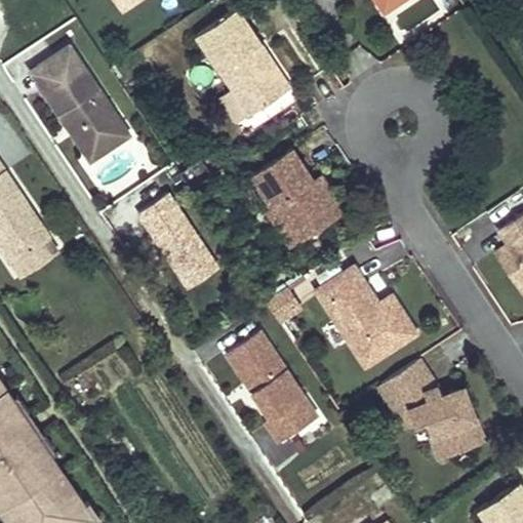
[(116,0),(126,13),(146,0),(116,0)]
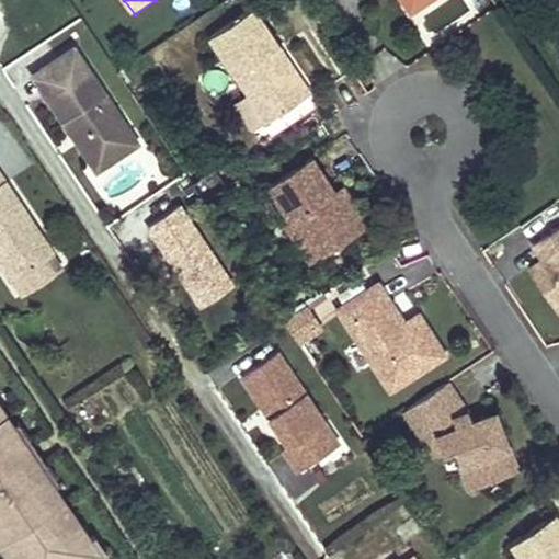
[(402,0),(412,15),(434,0),(402,0)]
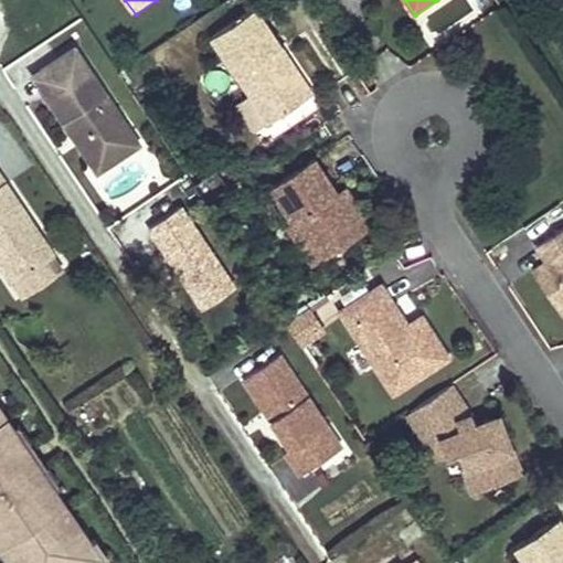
[(283,49),(257,11),(213,41),(269,126),(314,96),(288,57),(283,61),(277,52),(283,49)]
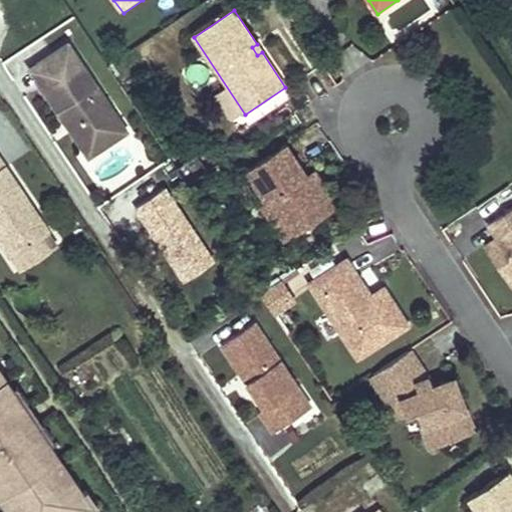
[(262,52),(257,44),(252,47),(257,55),(262,52)]
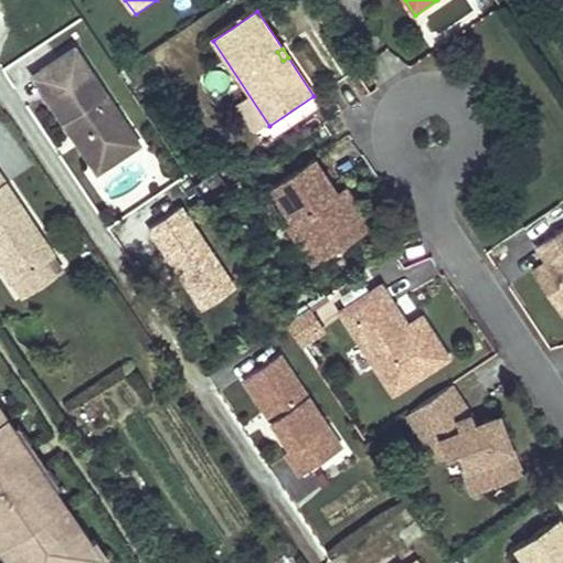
[(77,51),(42,74),(59,98),(52,104),(75,139),(81,135),(85,141),(82,145),(83,149),(95,167),(113,156),(118,163),(142,148),(77,51)]
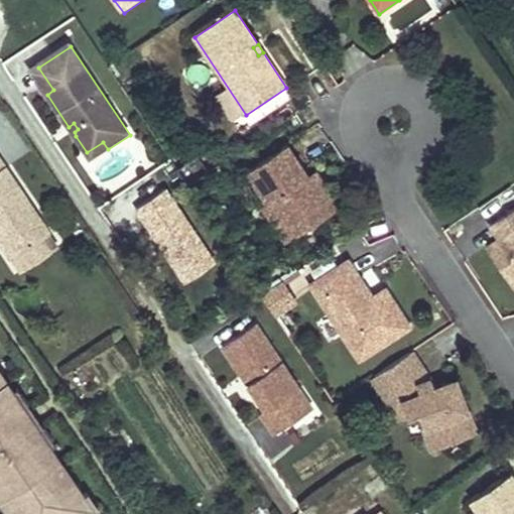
[(38,68),(32,73),(47,95),(53,90),(38,68)]
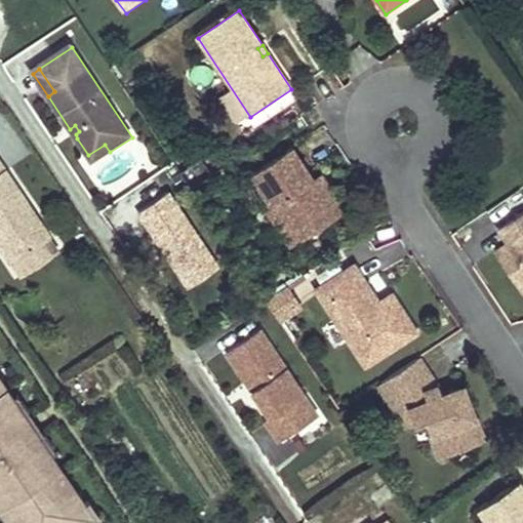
[(110,152),(105,145),(88,155),(93,163),(110,152)]
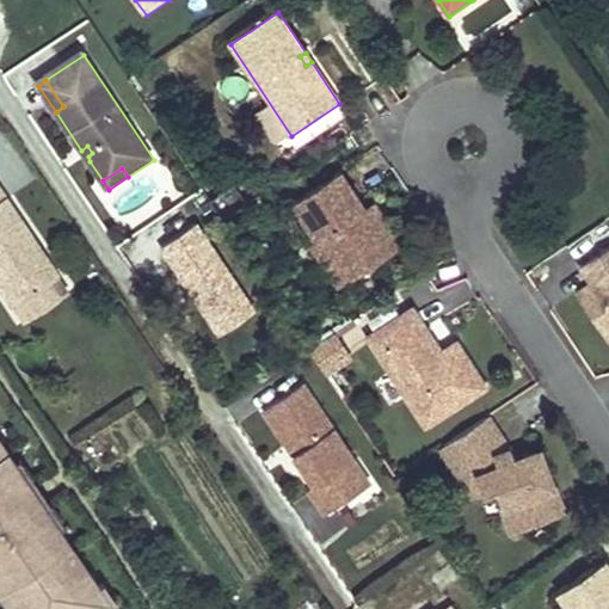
[(350,282),(405,245),(386,216),(376,222),(367,209),(343,172),(294,204),(319,241),(313,245),(328,268),(337,262),(350,282)]
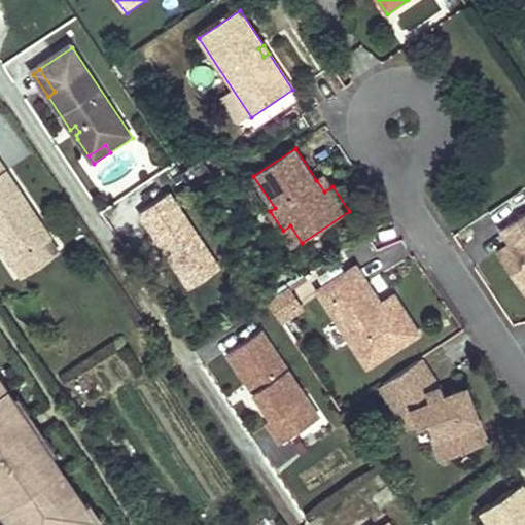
[(0,244),(15,268),(55,242),(45,229),(40,232),(24,208),(29,204),(1,160),(0,160),(0,244)]
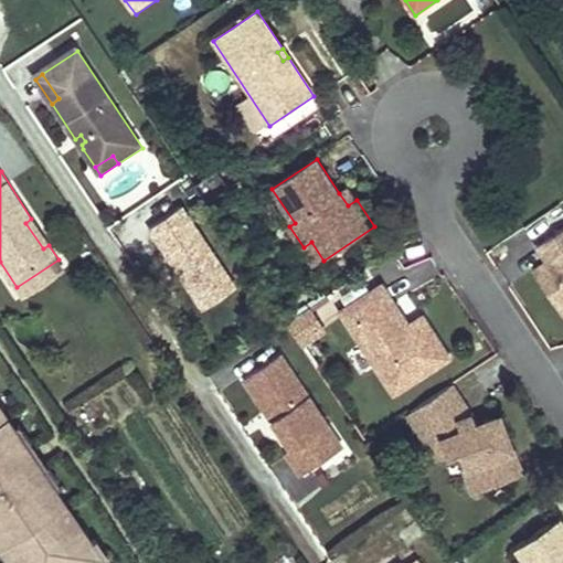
[(208,205),(231,190),(219,172),(195,188),(208,205)]
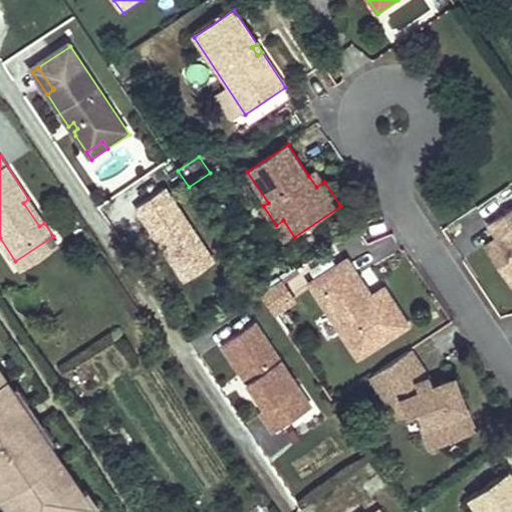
[(308,176),(316,187),(324,182),(316,171),(308,176)]
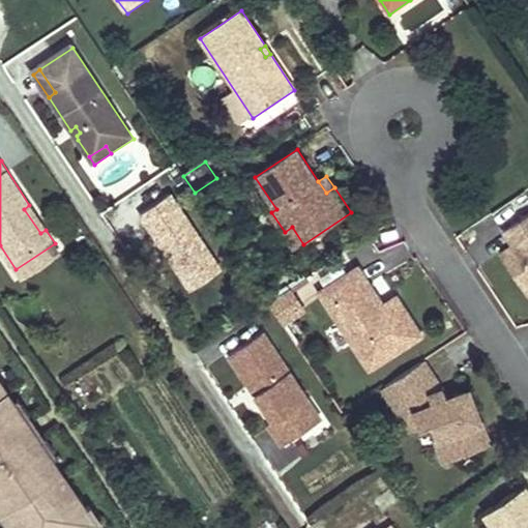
[(29,205),(24,209),(40,233),(46,230),(29,205)]
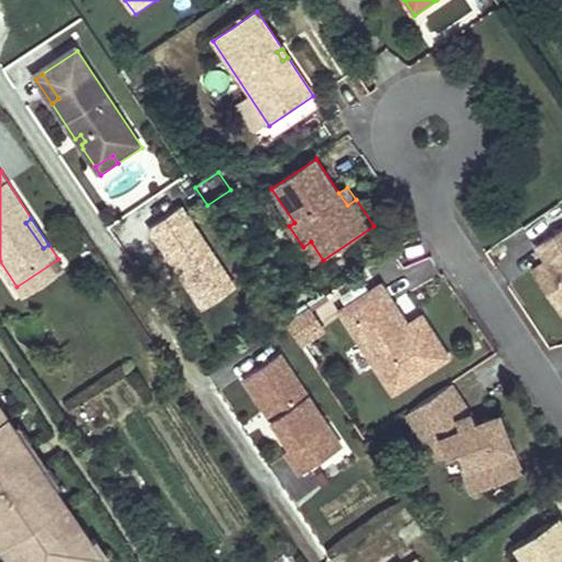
[(561,228),(538,245),(548,261),(561,282),(561,228)]
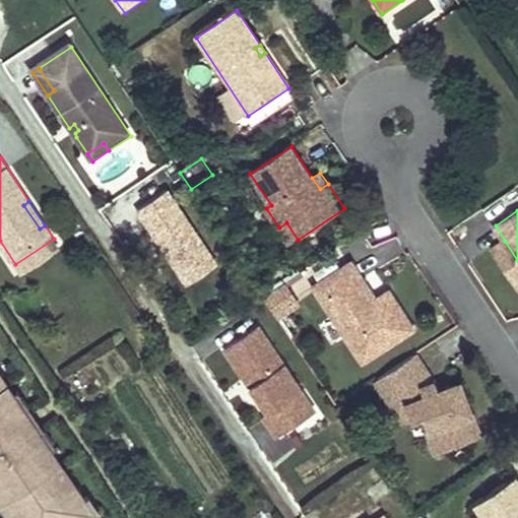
[(290,245),(298,240),(286,222),(279,228),(290,245)]
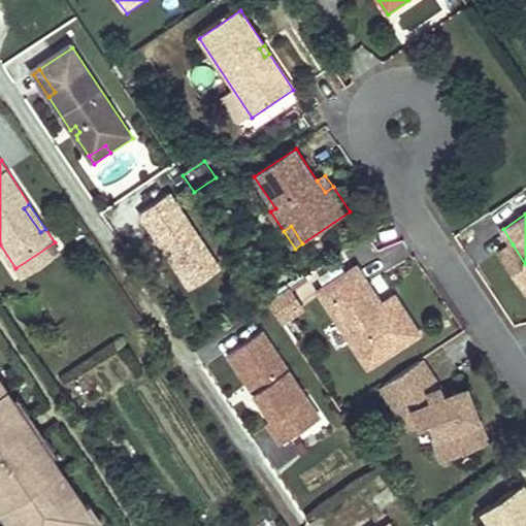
[(25,282),(64,255),(55,242),(15,268),(25,282)]
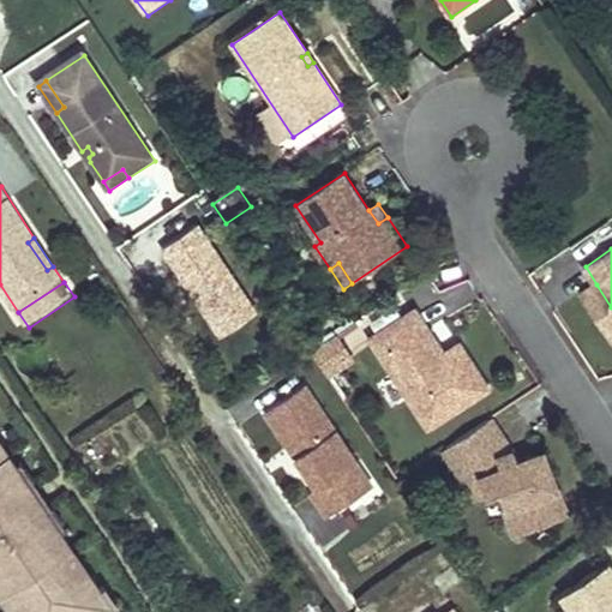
[(611,307),(597,285),(582,294),(611,339),(611,307)]
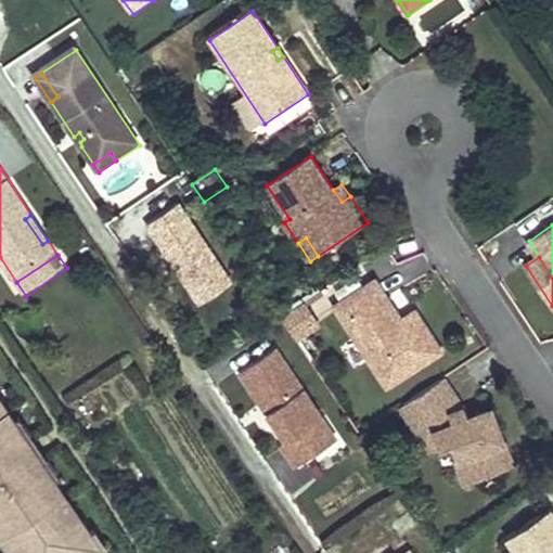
[(402,322),(376,282),(338,307),(390,387),(442,352),(416,313),(402,322)]
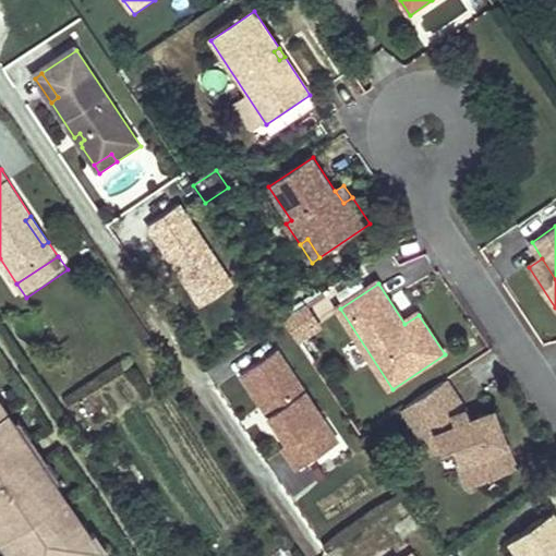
[(306,305),(285,321),(297,338),(318,324),(306,305)]
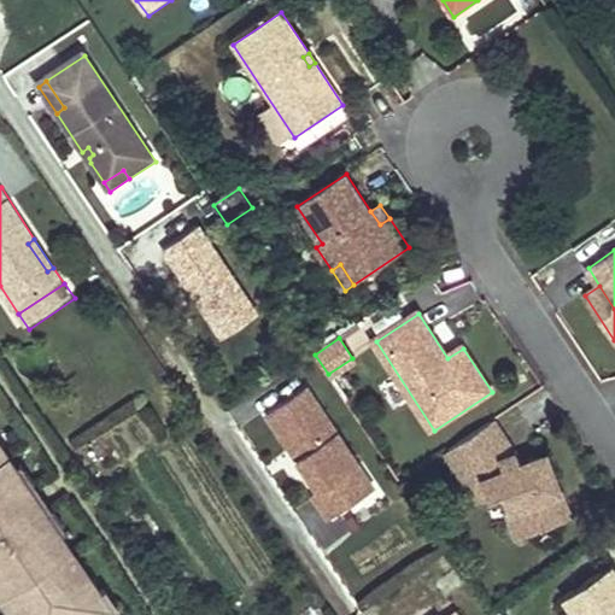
[(361,466),(308,388),(268,415),(292,451),(297,447),(304,457),(299,461),(320,492),(314,496),(331,521),(363,499),(346,475),(361,466)]
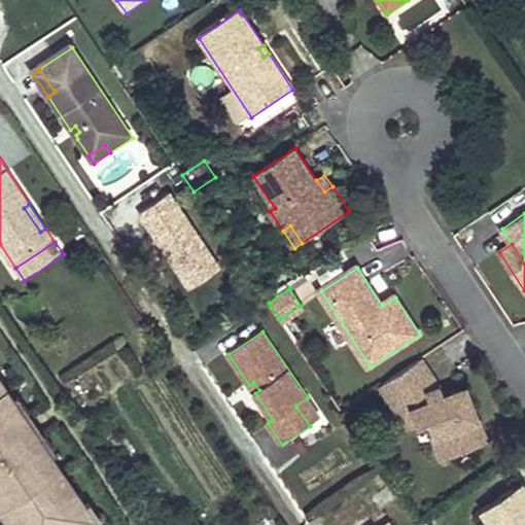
[(422,360),(384,386),(413,429),(430,423),(445,460),(479,447),(470,424),(480,420),(467,389),(455,393),(458,399),(451,403),(447,396),(422,360)]
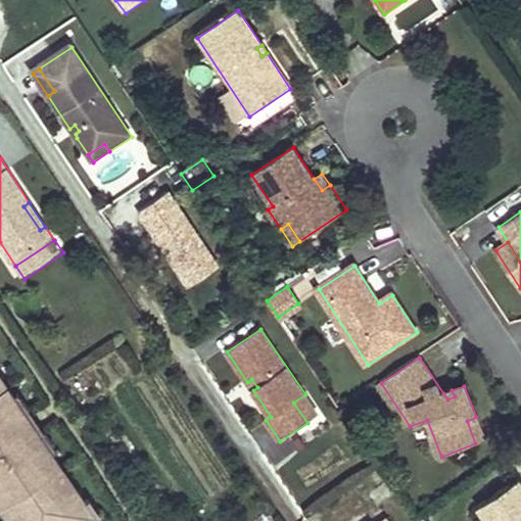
[(0,499),(14,520),(83,520),(86,518),(88,507),(85,502),(51,452),(38,431),(27,438),(16,424),(28,416),(14,396),(0,375),(0,499)]
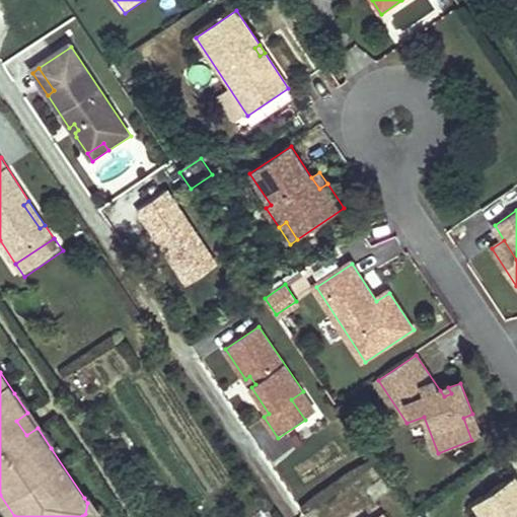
[(255,384),(249,376),(245,379),(251,387),(255,384)]
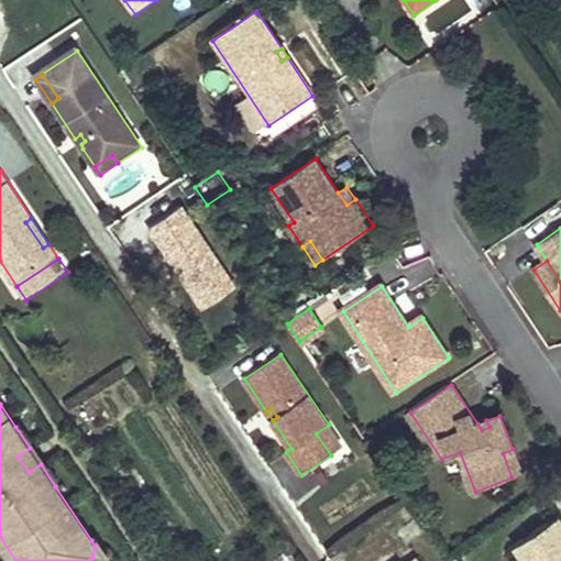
[(490,427),(486,420),(477,424),(482,430),(490,427)]
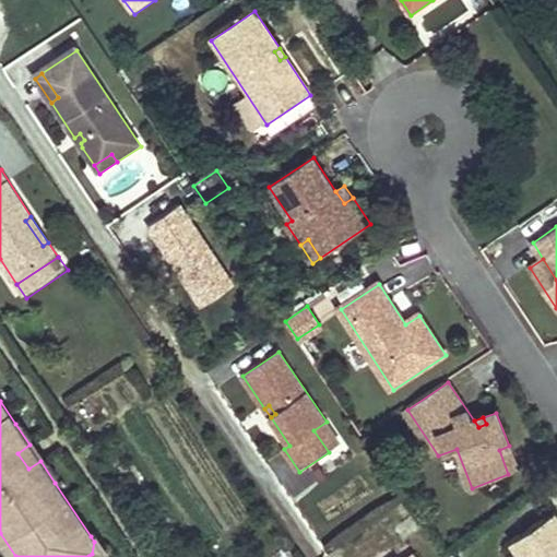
[(20,421),(15,424),(30,445),(35,441),(20,421)]
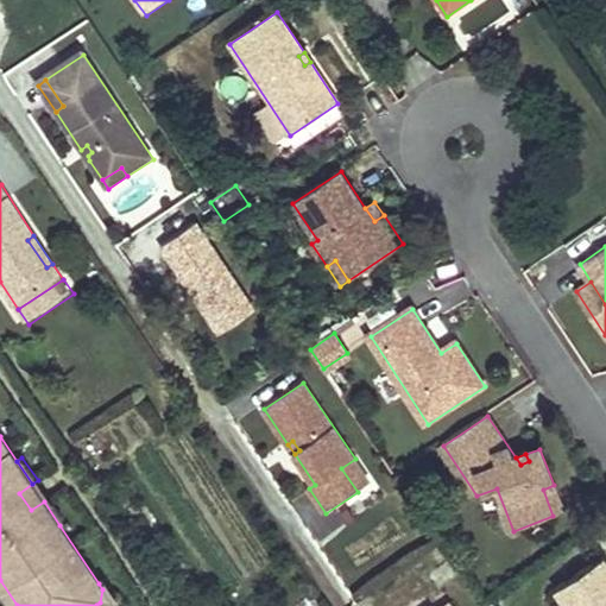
[(371,483),(355,459),(341,468),(358,492),(371,483)]
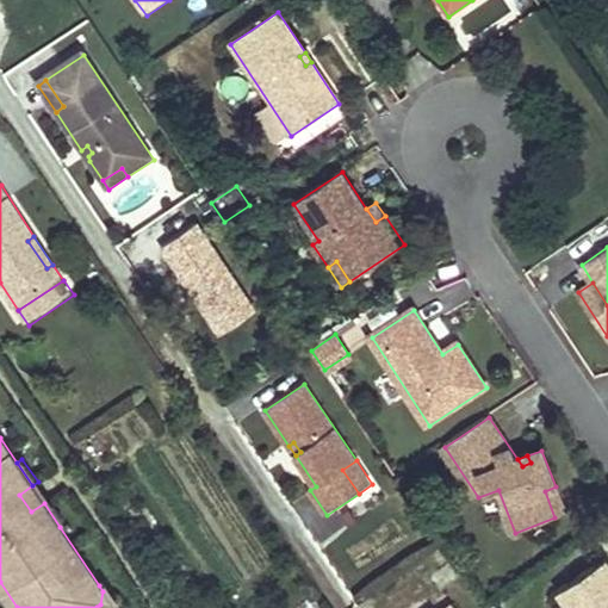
[(66,523),(38,482),(32,485),(19,495),(31,512),(44,503),(60,527),(66,523)]
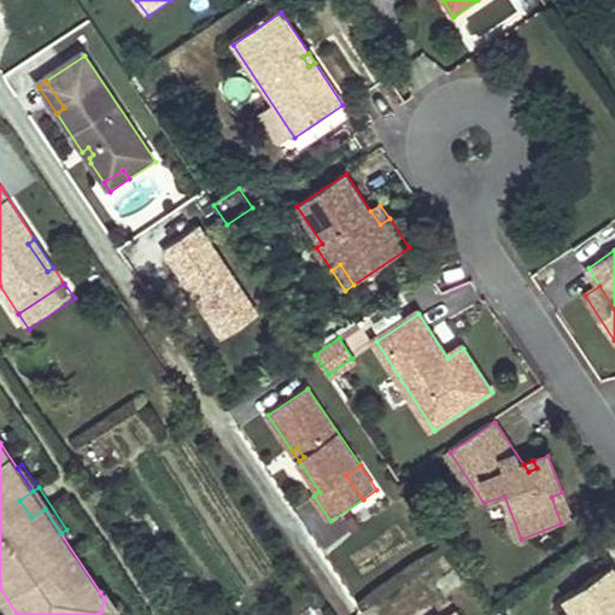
[(573,520),(562,492),(551,497),(561,523),(573,520)]
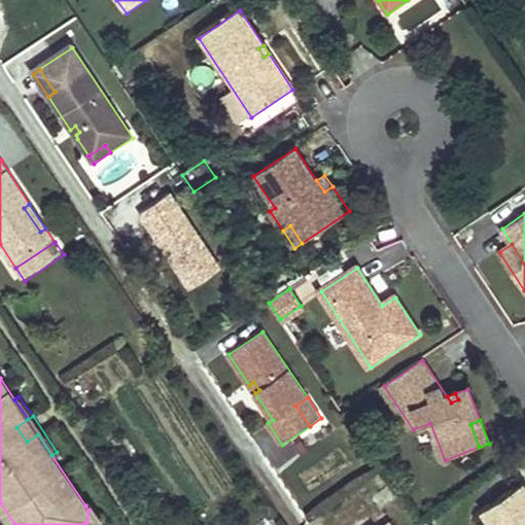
[(524,483),(483,511),(492,524),(524,524),(524,483)]
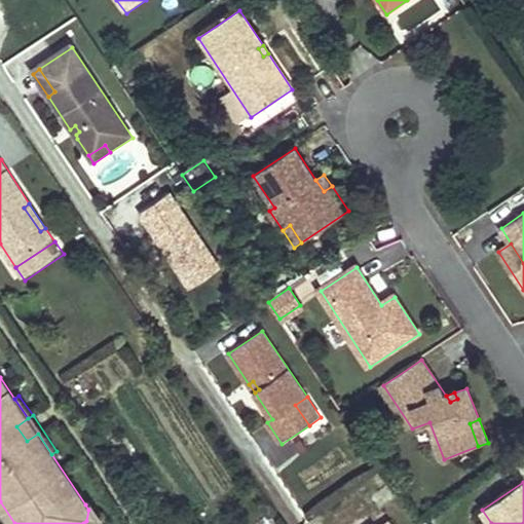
[(90,501),(85,504),(88,510),(86,521),(83,523),(92,523),(102,518),(90,501)]
